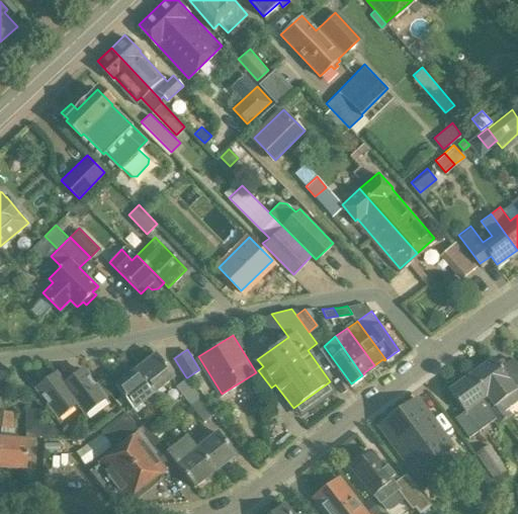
[(136,369),(156,396),(165,389),(162,386),(174,375),(156,353),(136,369)]
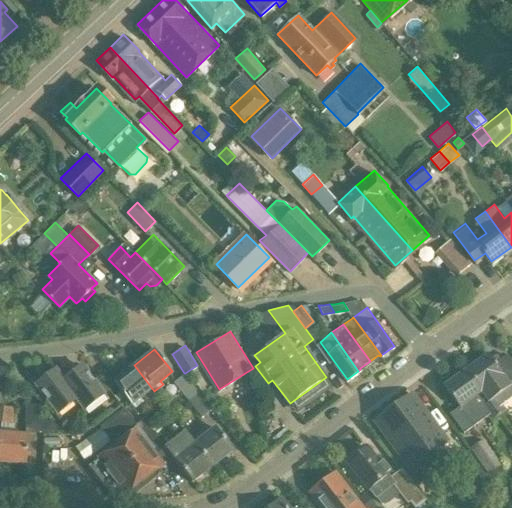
[(466,368),(499,413),(506,408),(496,395),(508,386),(511,392),(511,361),(506,353),(494,362),(487,352),(466,368)]
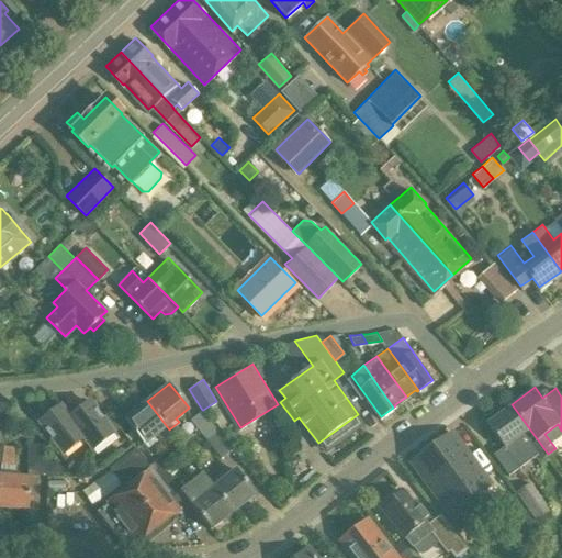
[(132,426),(124,432),(135,446),(136,447),(143,442),(147,447),(169,430),(147,401),(125,419),(132,426)]
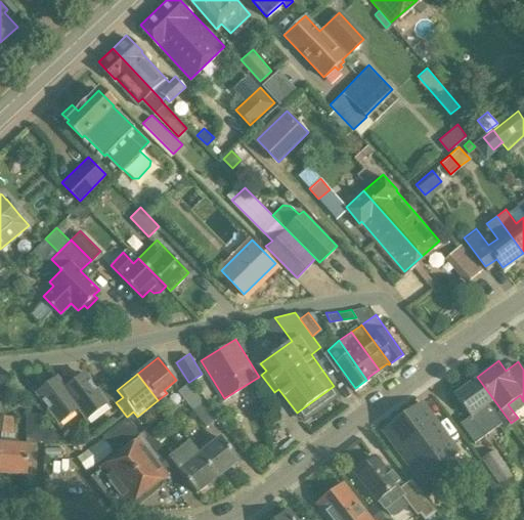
[(75,380),(64,387),(64,388),(78,406),(86,418),(105,402),(105,401),(112,397),(101,383),(95,388),(86,376),(77,383),(75,380)]
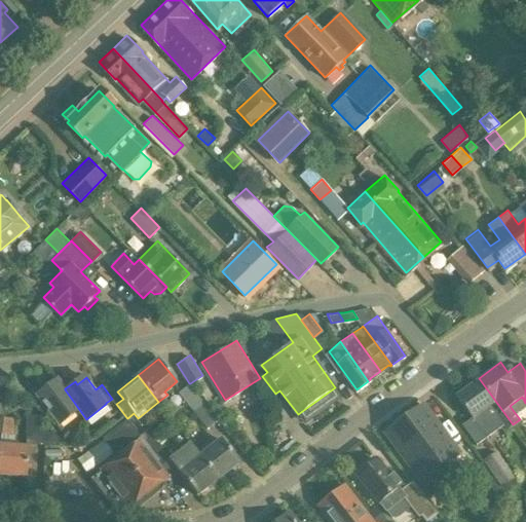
[(37,394),(31,399),(47,420),(53,415),(59,422),(78,408),(65,389),(65,388),(57,378),(46,386),(48,389),(39,397),(37,395),(39,394),(38,393),(37,394)]
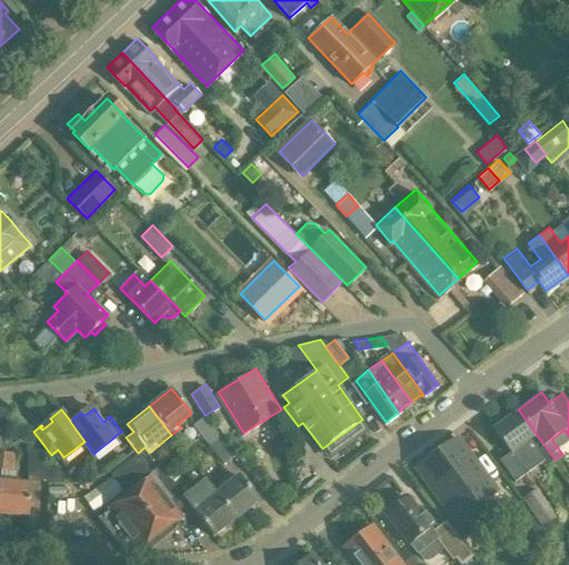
[(555,459),(518,409),(492,428),(509,452),(506,454),(521,476),(527,473),(526,472),(541,461),(546,466),(555,459)]
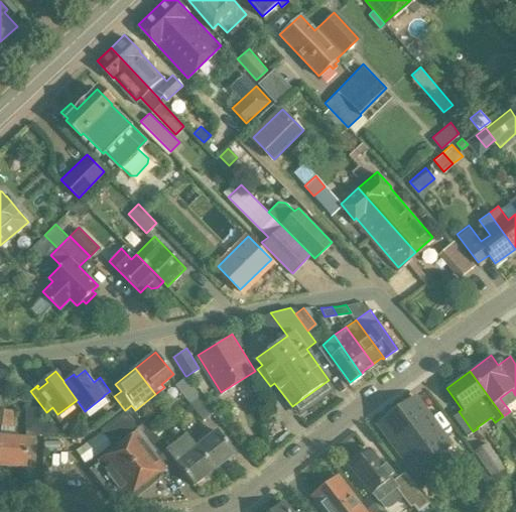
[(175,383),(190,402),(196,398),(192,395),(198,391),(186,376),(185,376),(175,383)]
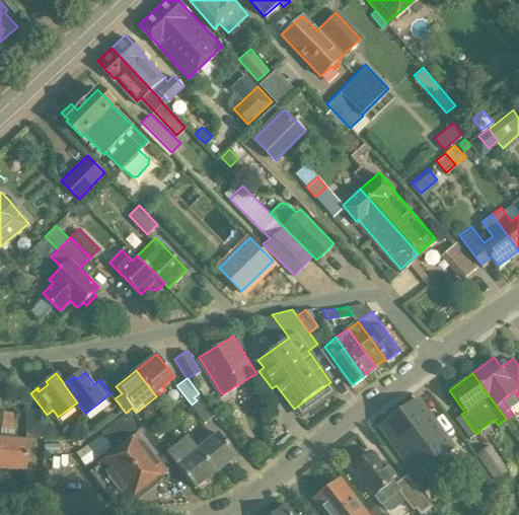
[(214,413),(199,393),(194,397),(197,400),(192,405),(192,406),(197,413),(197,412),(204,421),(214,413)]
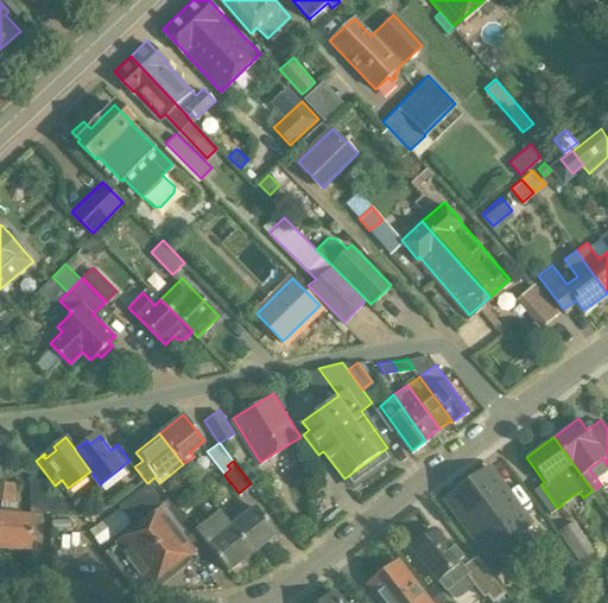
[(487,553),(532,521),(492,465),(447,497),(487,553)]
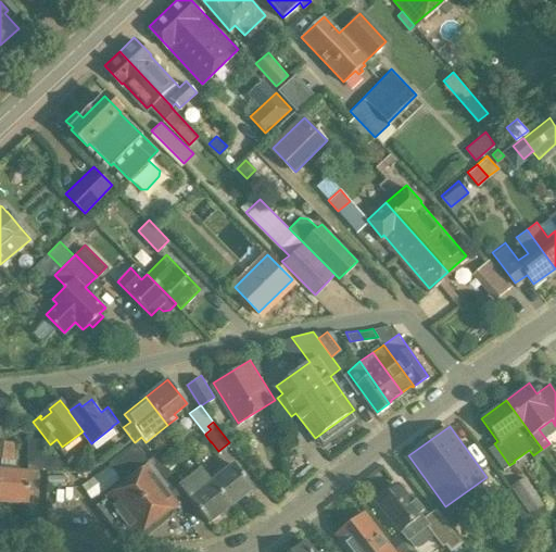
[(28,467),(46,467),(46,439),(28,439),(28,467)]
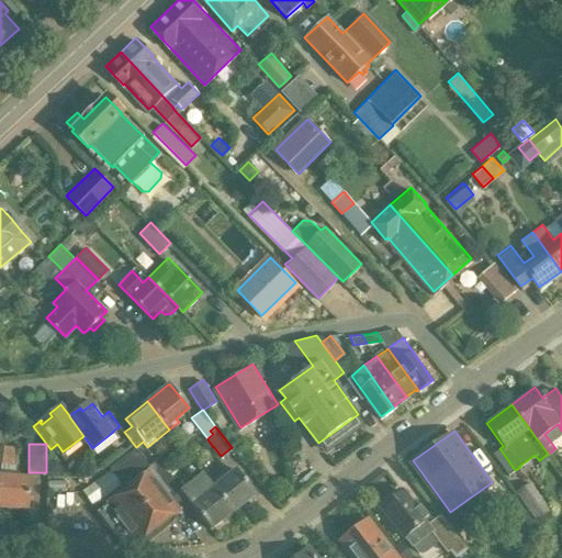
[(3,445),(2,461),(13,461),(14,446),(3,445)]
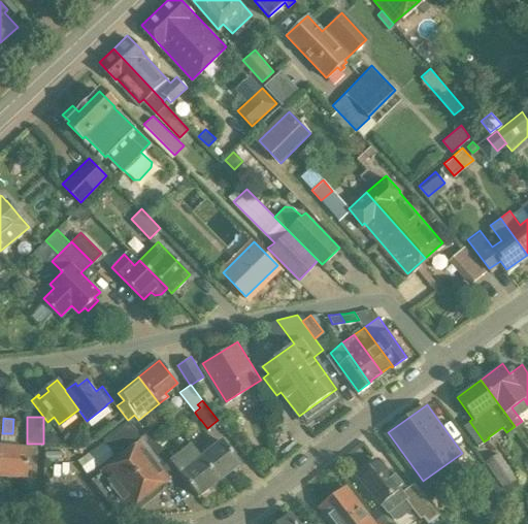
[(170,476),(147,446),(140,435),(128,420),(127,419),(102,438),(118,457),(91,479),(114,510),(126,500),(130,505),(170,476)]
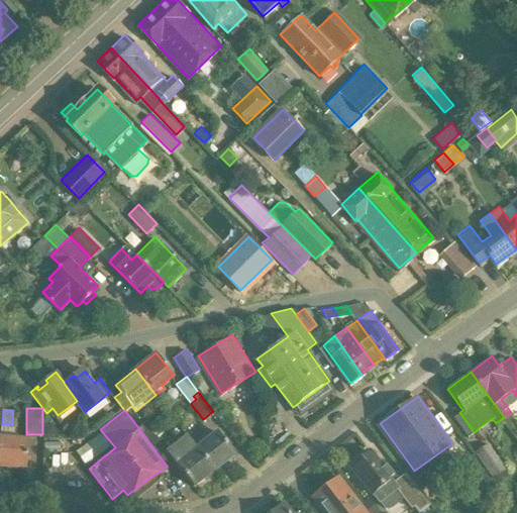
[(147,418),(137,426),(144,436),(149,431),(151,434),(157,430),(147,418)]
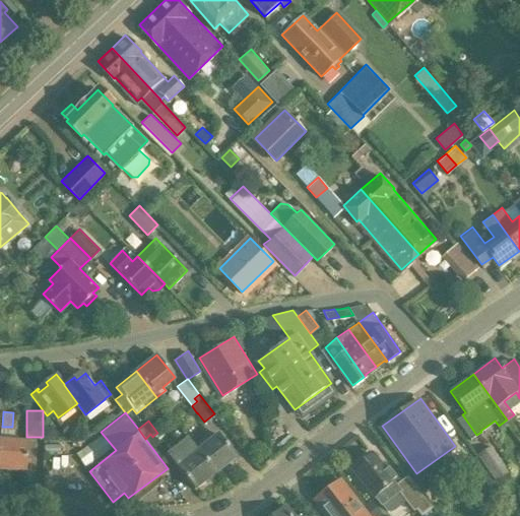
[(87,435),(95,429),(91,424),(85,428),(87,435)]
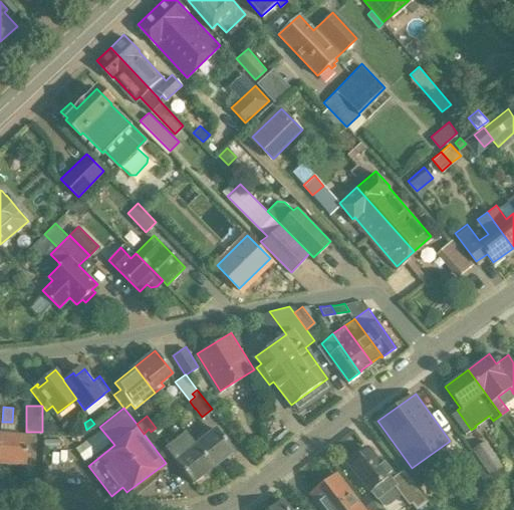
[(149,429),(144,434),(166,463),(173,457),(175,460),(187,451),(183,446),(192,440),(193,439),(186,431),(169,444),(156,428),(151,432),(149,429)]
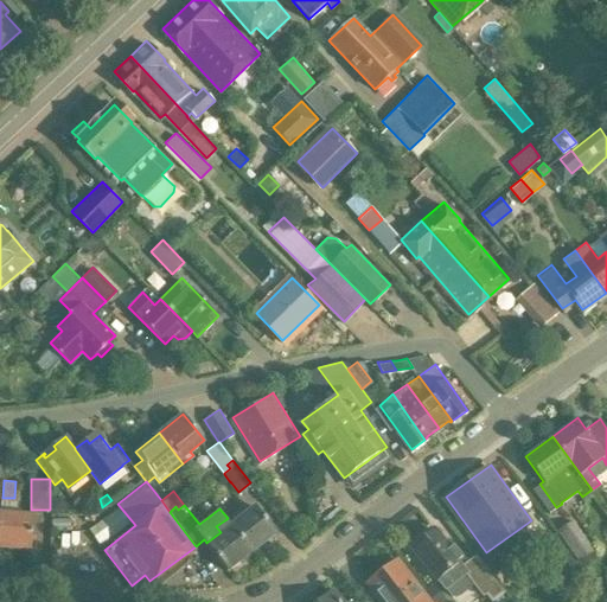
[(256,505),(231,524),(250,550),(275,531),(256,505)]
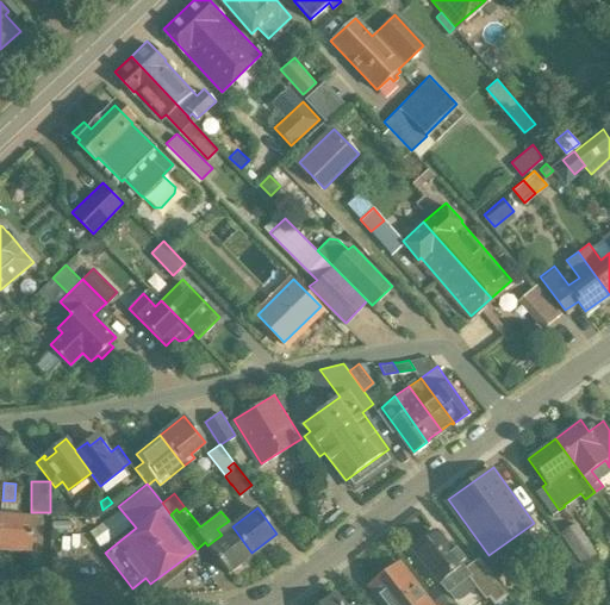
[(1,513),(0,528),(0,547),(31,550),(31,547),(36,548),(37,536),(32,536),(35,516),(1,513)]
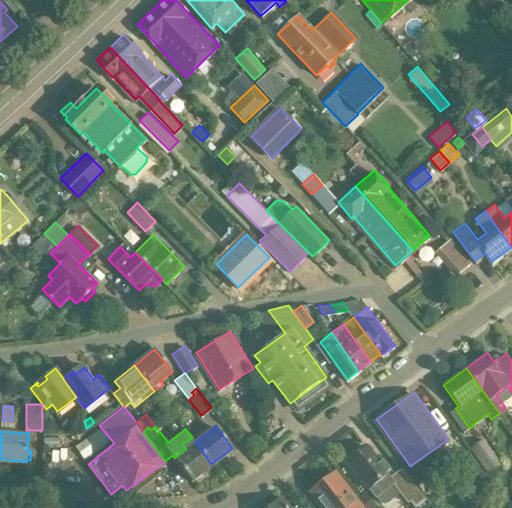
[(60,436),(45,436),(44,446),(59,446),(60,436)]
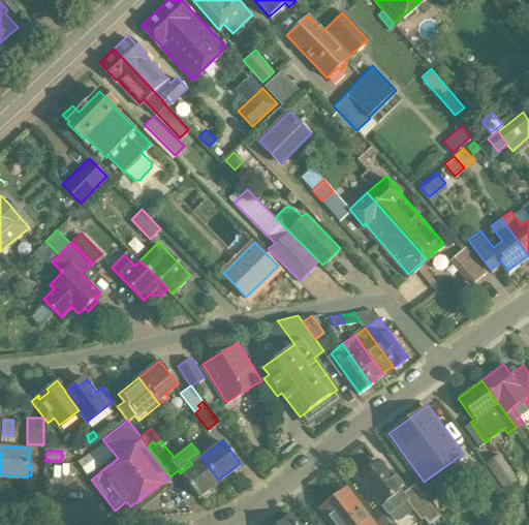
[(518,479),(499,452),(486,461),(504,488),(518,479)]
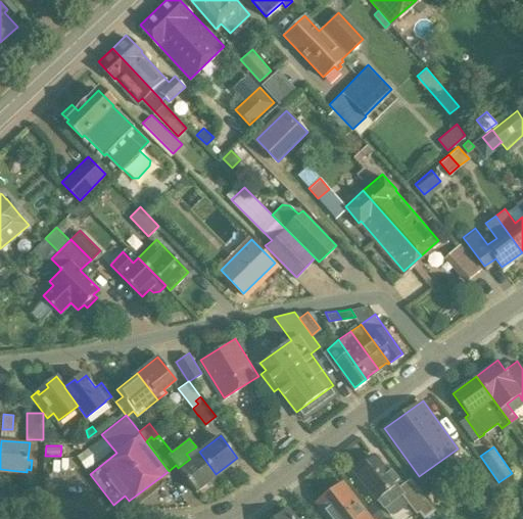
[(190,459),(178,468),(194,490),(216,474),(199,452),(195,447),(186,454),(190,459)]
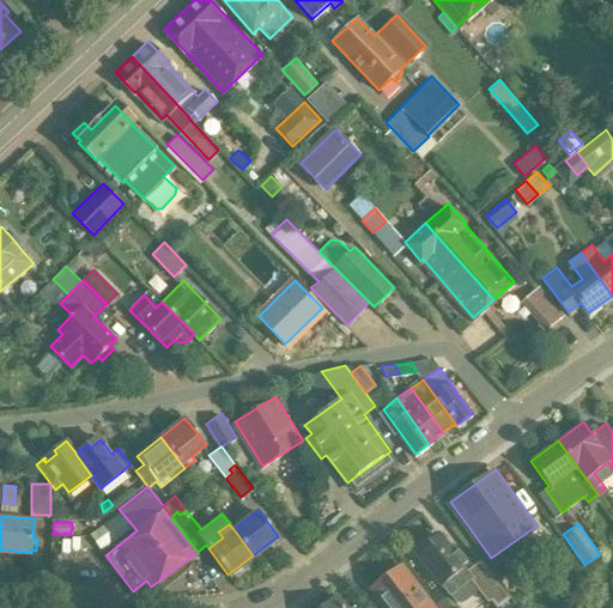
[(467,569),(465,565),(468,563),(456,546),(453,548),(441,533),(430,541),(426,540),(419,546),(419,549),(417,552),(448,593),(449,591),(456,601),(462,600),(474,591),(475,587),(487,602),(490,600),(496,607),(509,597),(480,559),(467,569)]
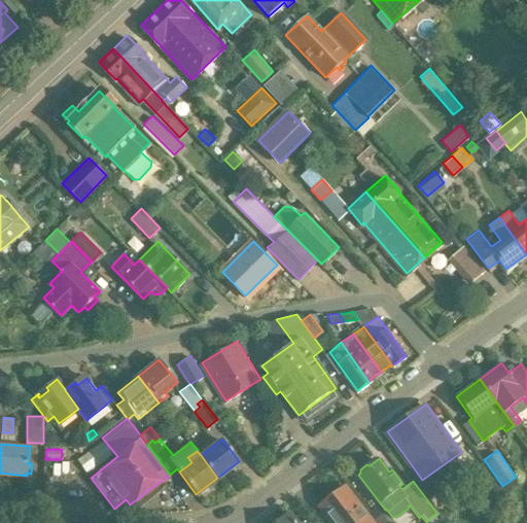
[(500,488),(483,462),(470,469),(488,495),(500,488)]
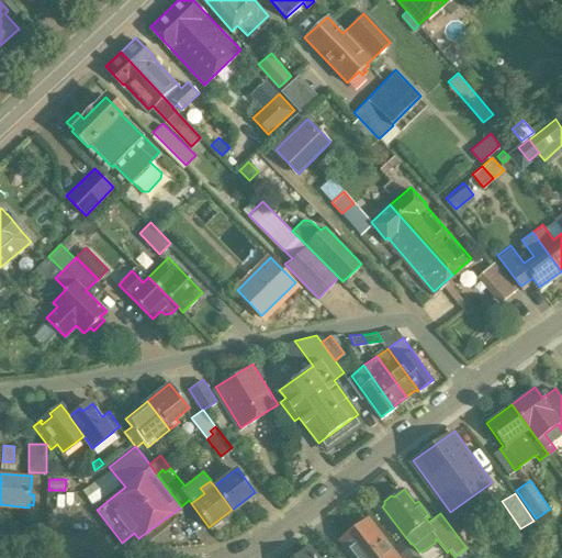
[(401,557),(369,516),(340,538),(356,557),(401,557)]
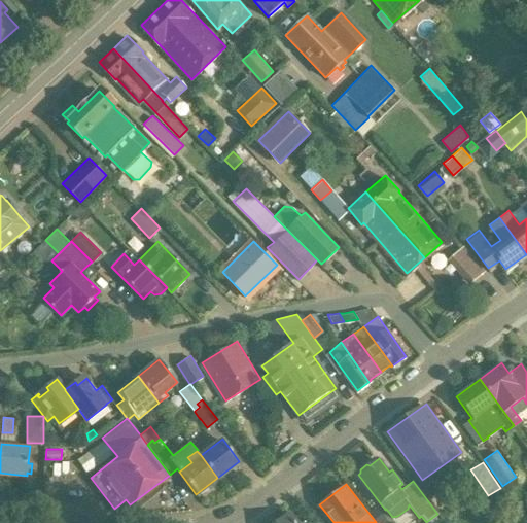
[(370,513),(377,522),(381,522),(386,520),(376,508),(370,513)]
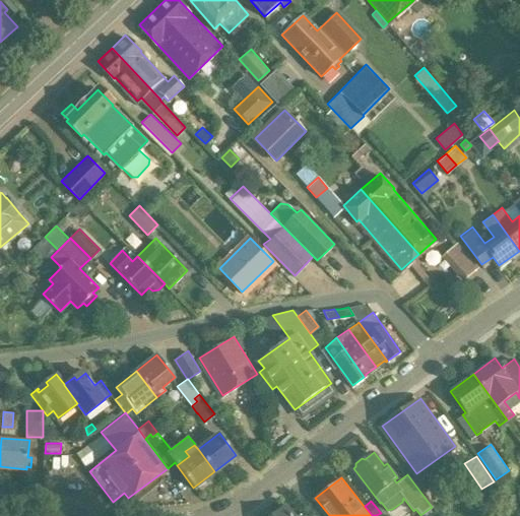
[(295,515),(285,505),(271,515),(295,515)]
